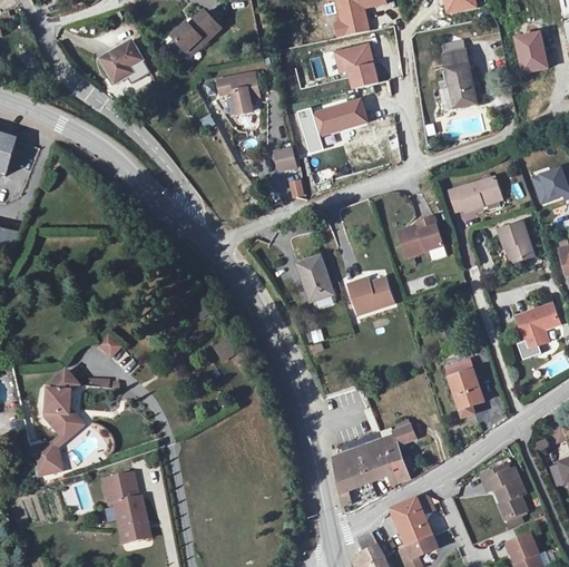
[(197,37),(202,41),(217,28),(203,11),(187,23),(183,23),(173,32),(178,39),(176,41),(184,49),(197,37)]
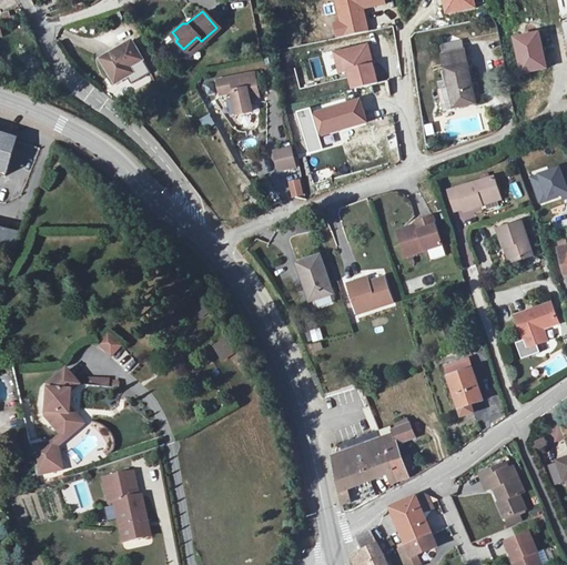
[(548,42),(547,34),(535,37),(536,44),(514,49),(518,72),(562,64),(557,41),(548,42)]
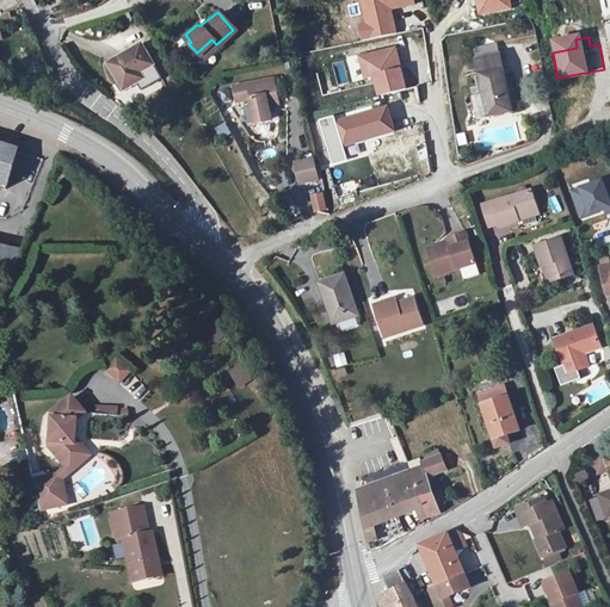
[(201,57),(216,44),(211,39),(197,53),(201,57)]
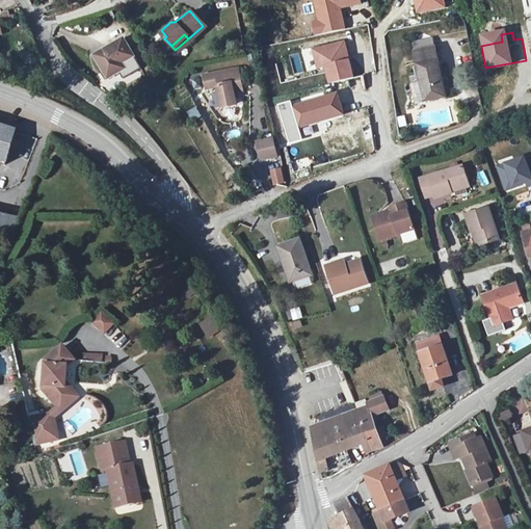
[(138,55),(128,36),(99,53),(112,76),(123,71),(121,63),(138,55)]
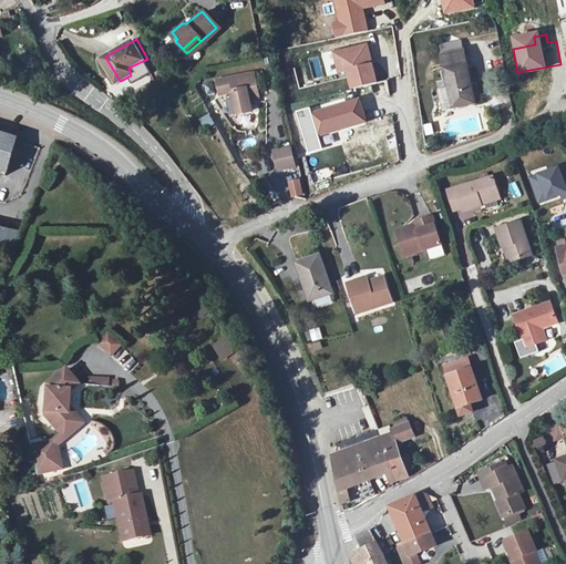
[(449,83),(452,103),(472,99),(461,49),(438,53),(444,83),(449,83)]
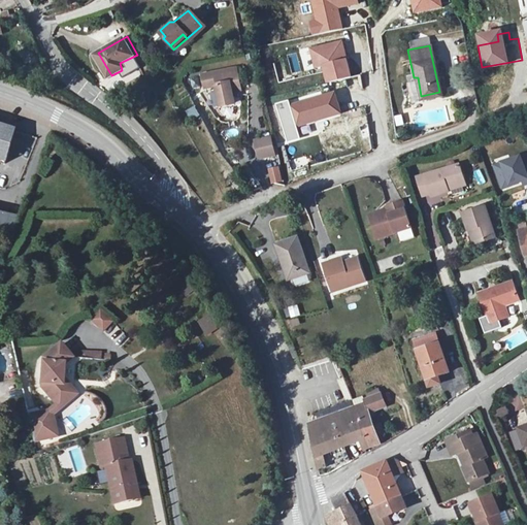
[(238,87),(234,65),(201,70),(203,84),(215,83),(219,103),(232,100),(231,88),(238,87)]
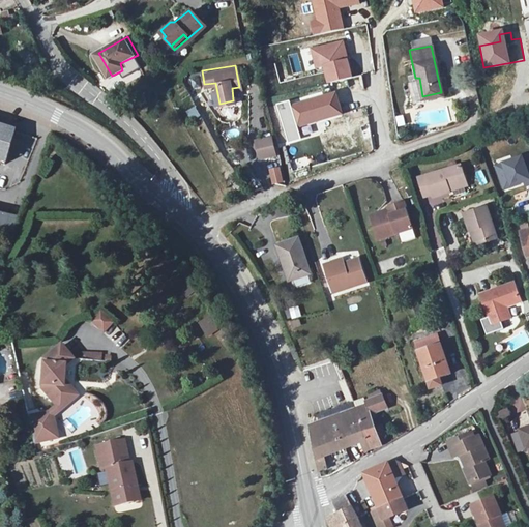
[(340,113),(333,91),(291,104),(296,124),(340,113)]
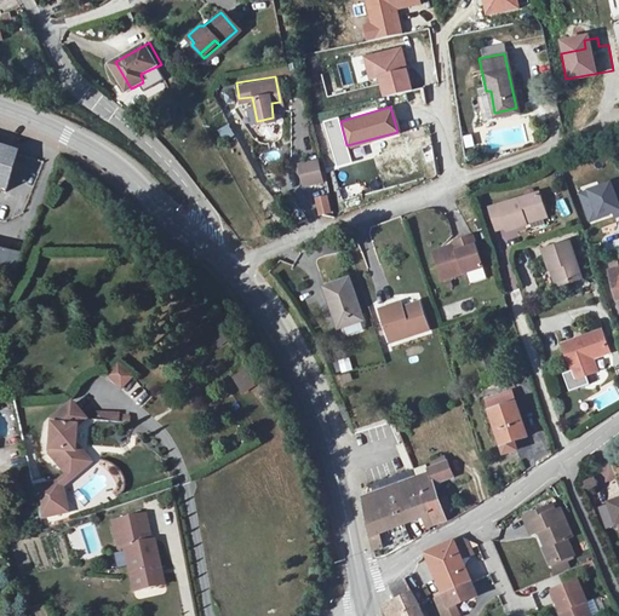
[(0,186),(11,191),(21,155),(0,148),(0,186)]
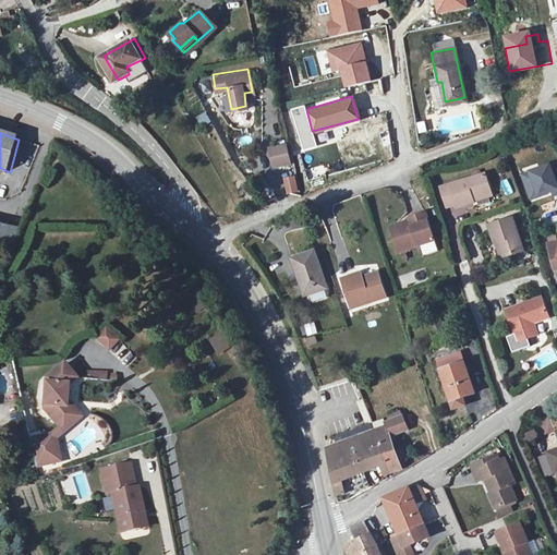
[(287,160),(283,145),(269,148),(271,164),(287,160)]
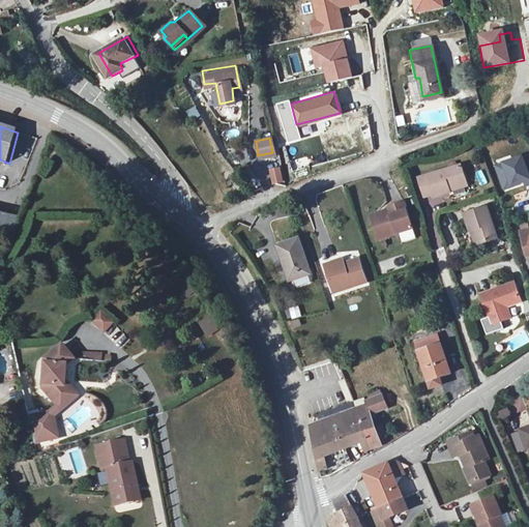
[(528,174),(521,153),(494,163),(502,187),(528,177),(528,174)]
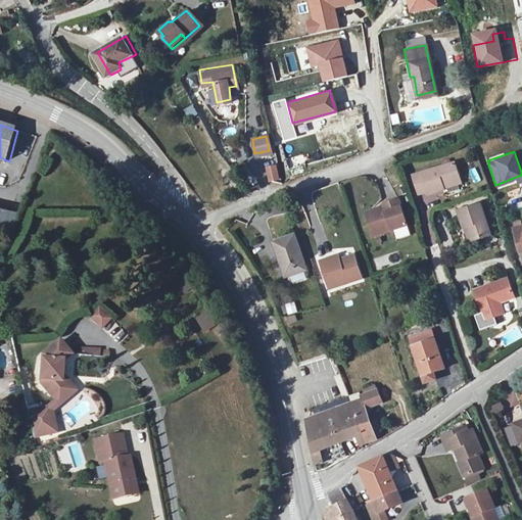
[(440,182),(458,177),(453,161),(410,175),(415,191),(425,188),(426,192),(442,187),(440,182)]
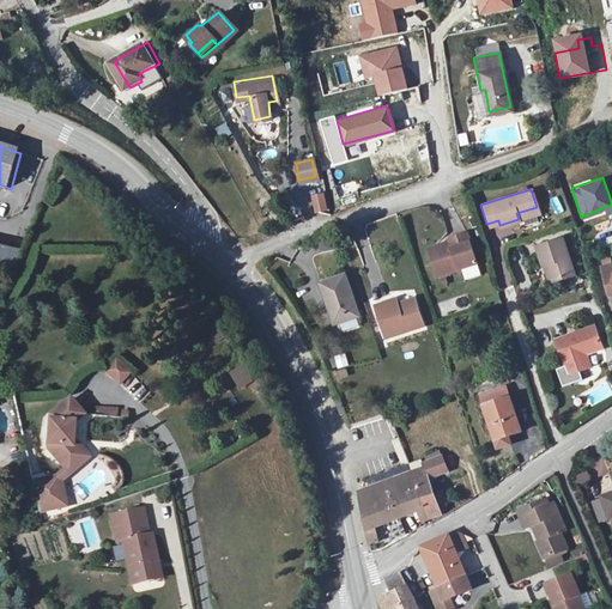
[(325,192),(310,194),(314,209),(327,207),(325,192)]
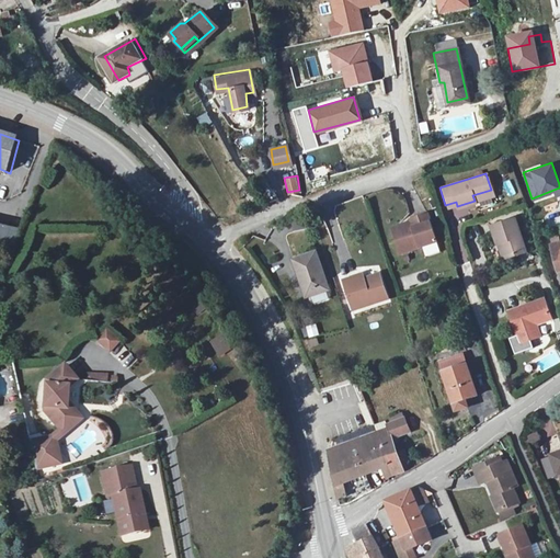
[(510,177),(502,180),(507,194),(515,191),(510,177)]
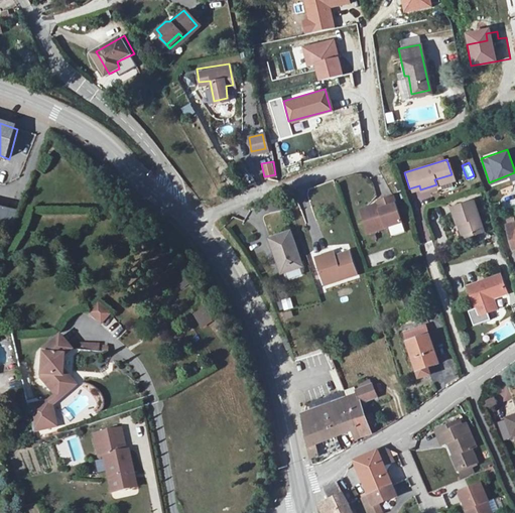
[(454,180),(452,174),(434,179),(436,184),(454,180)]
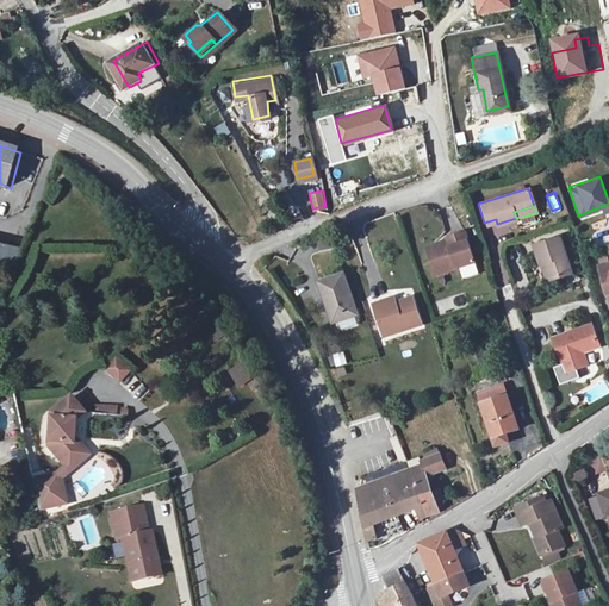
[(445,244),(423,251),(430,273),(470,260),(460,230),(441,236),(442,238),(445,244)]
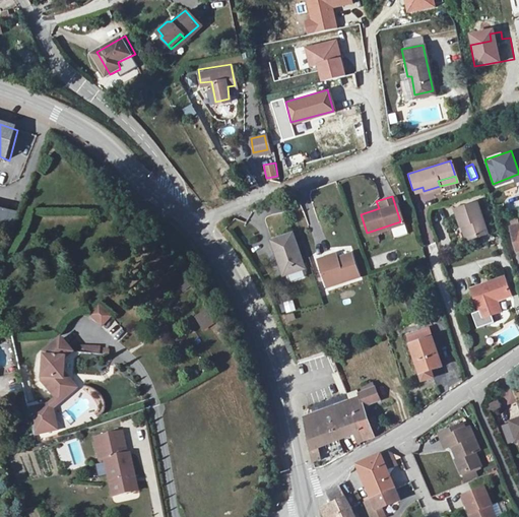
[(285,197),(281,198),(270,201),(272,212),(289,208),(285,197)]
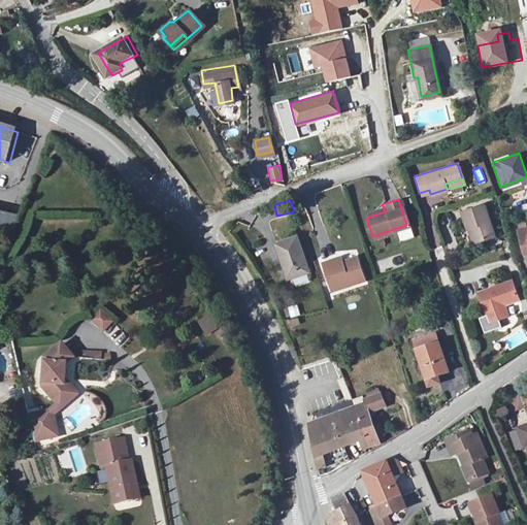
[(466,226),(473,248),(491,241),(481,205),(458,212),(463,227),(466,226)]
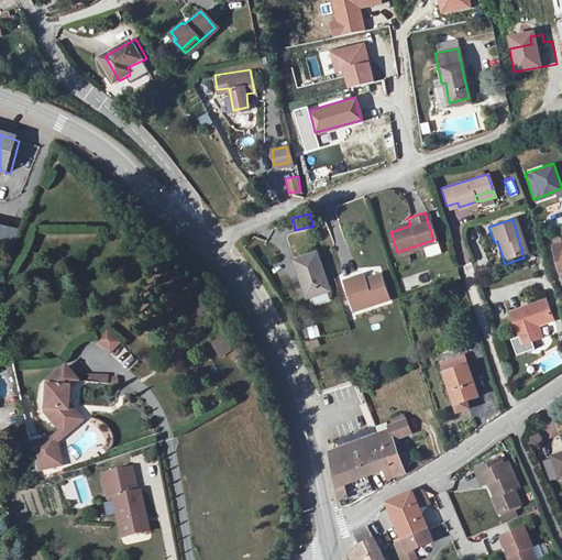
[(410,226),(408,220),(388,227),(390,232),(410,226)]
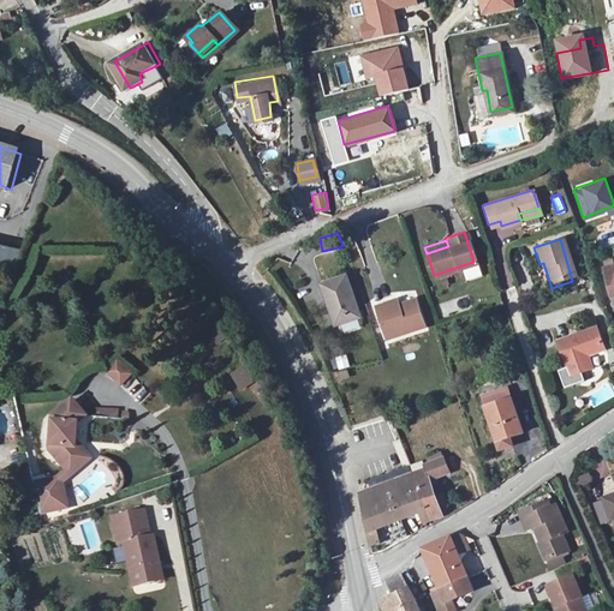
[(0,275),(11,277),(23,246),(15,245),(15,249),(0,245),(0,275)]
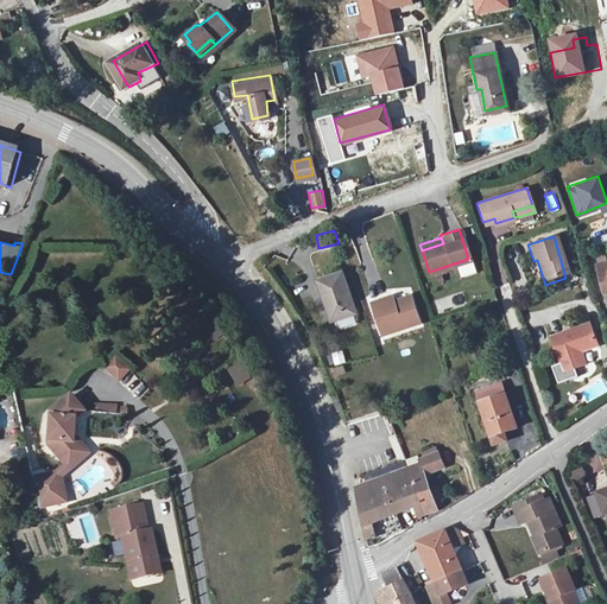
[(542,286),(545,285),(537,260),(533,261),(542,286)]
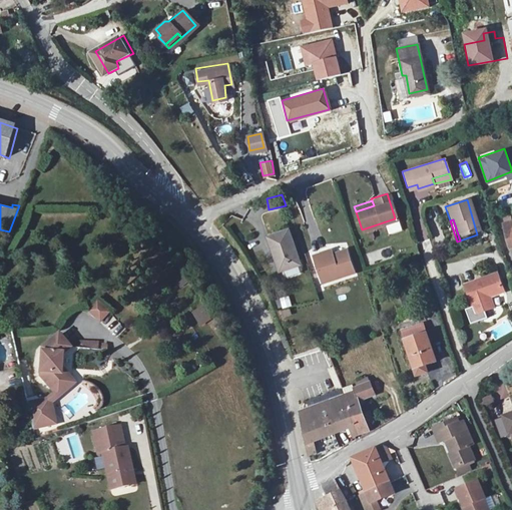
[(511,220),(501,224),(507,248),(511,246),(511,220)]
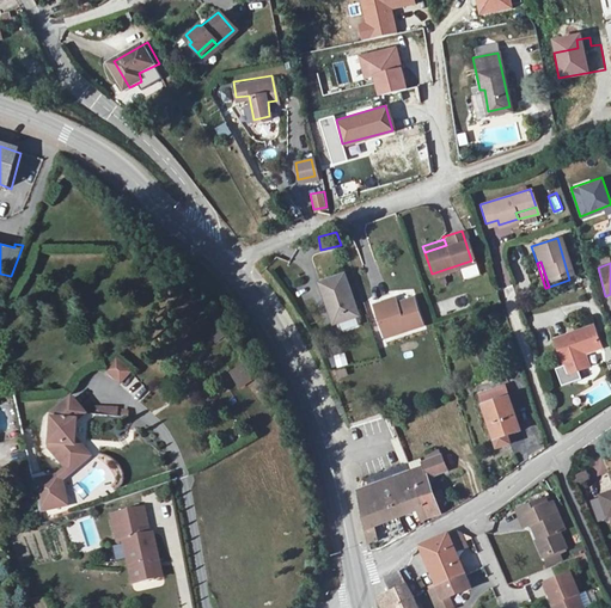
[(354,315),(340,274),(318,281),(331,323),(354,315)]
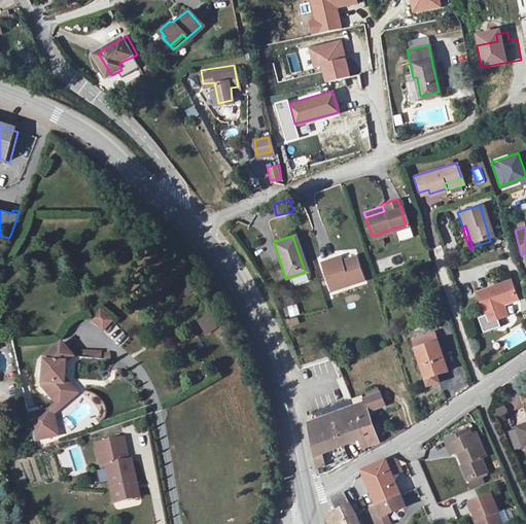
[(326,262),(325,257),(317,260),(325,288),(359,278),(351,253),(337,257),(326,262)]
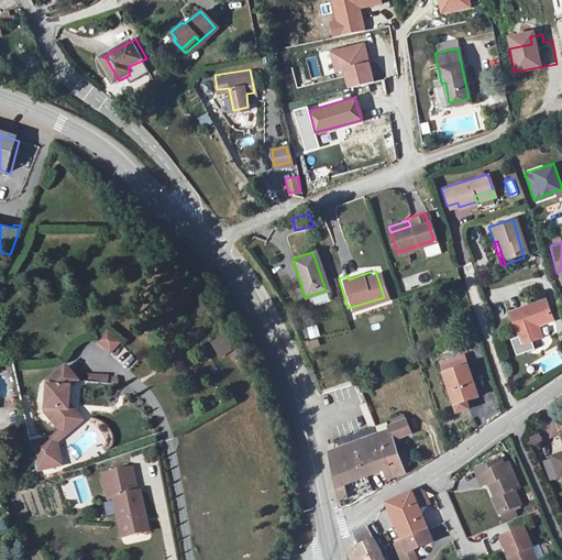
[(544,299),(509,310),(519,341),(537,337),(533,322),(550,319),(544,299)]
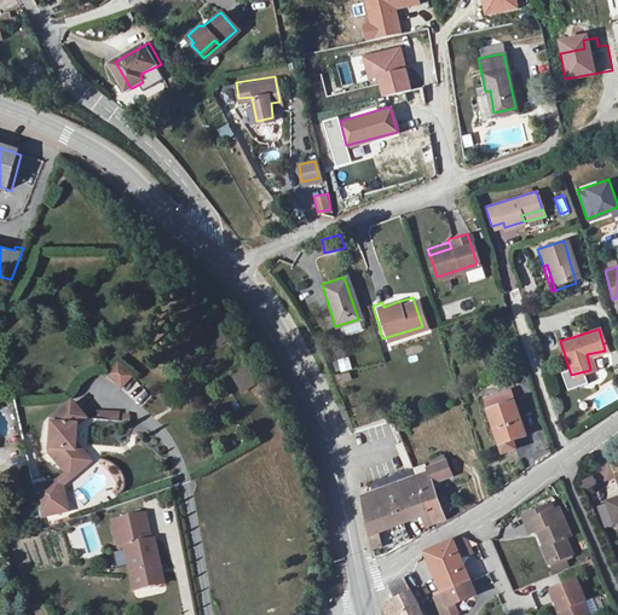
[(117,357),(104,372),(121,387),(133,371),(117,357)]
